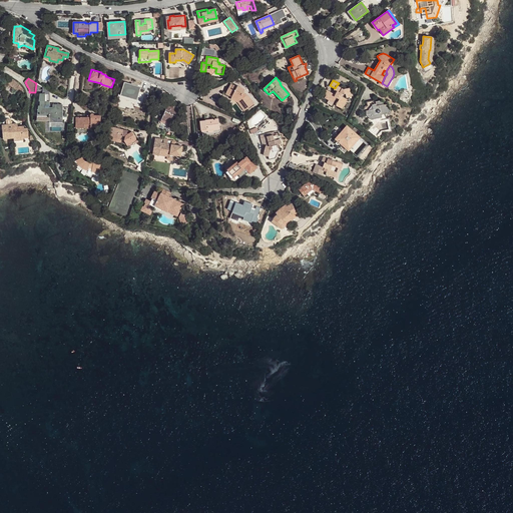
[(142,88),(134,85),(134,88),(131,87),(129,86),(129,85),(128,84),(128,83),(127,83),(126,83),(125,84),(125,85),(124,86),(125,87),(123,89),(122,94),(138,99),(142,88)]
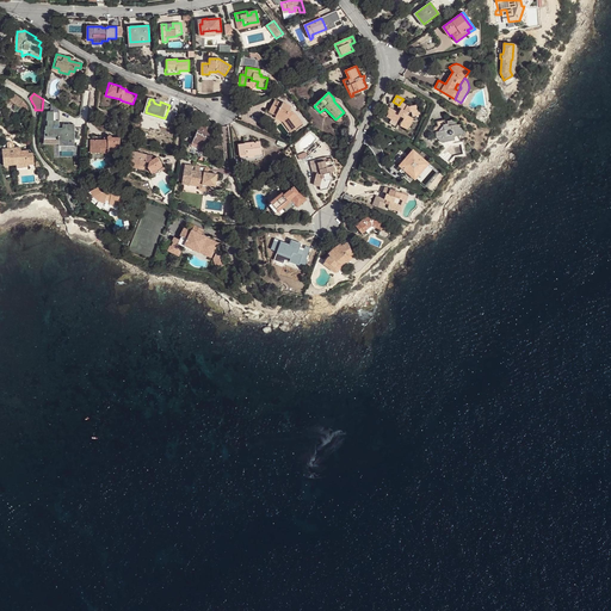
[(285,119),(284,122),(291,131),(302,123),(295,113),(289,111),(291,106),(283,103),(282,104),(277,102),(276,106),(272,105),(269,111),(277,115),(285,119)]
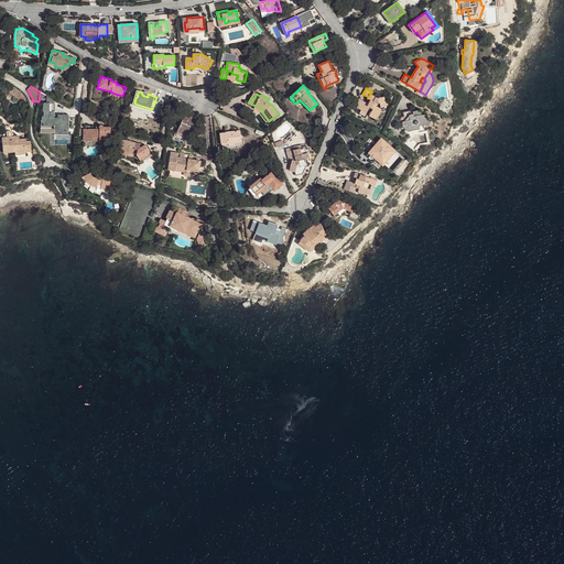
[(368,97),(367,99),(369,100),(368,104),(359,99),(357,102),(360,104),(357,108),(367,112),(370,107),(373,109),(369,116),(376,119),(381,109),(376,106),(377,104),(379,102),(378,98),(370,94),(368,97)]
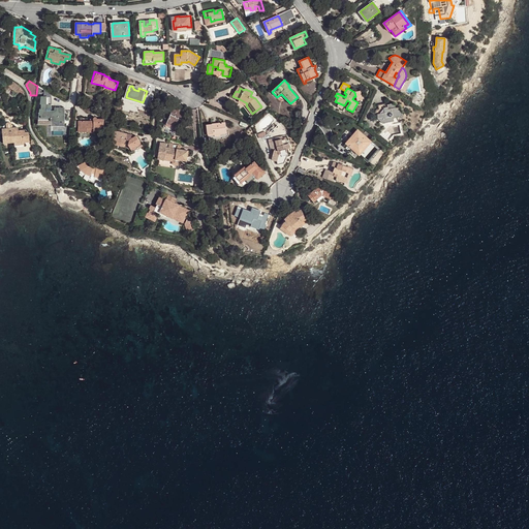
[(65,134),(66,106),(53,106),(53,96),(40,96),(39,124),(48,124),(48,134),(65,134)]
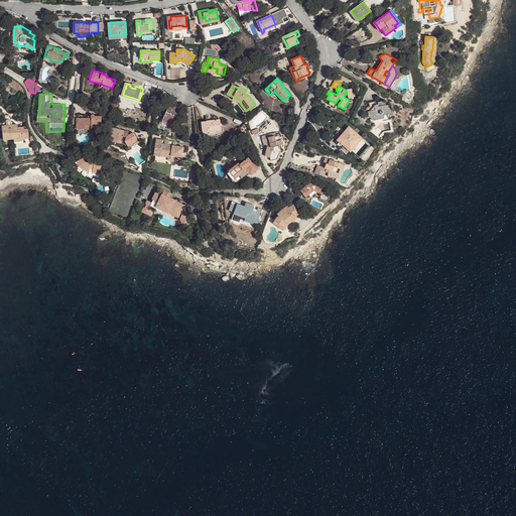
[(138,103),(139,100),(123,95),(122,97),(138,103)]
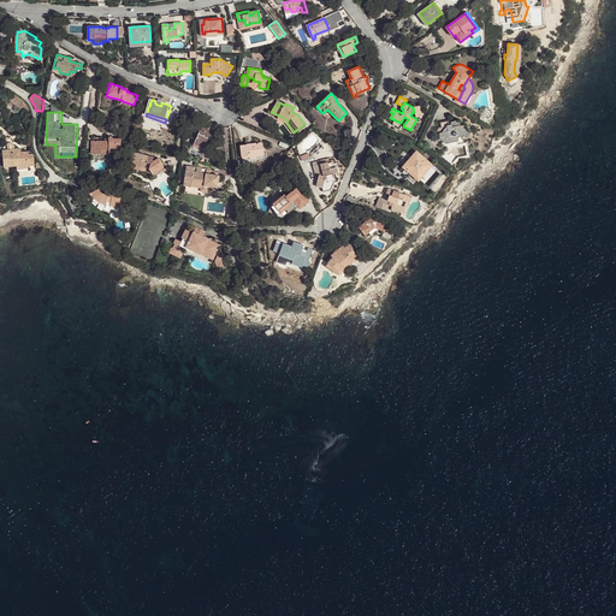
[(438,128),(436,134),(445,143),(458,141),(458,142),(463,142),(462,136),(466,136),(466,137),(469,136),(468,129),(467,129),(466,124),(461,125),(460,120),(451,122),(451,123),(449,123),(449,120),(440,122),(442,126),(438,128)]
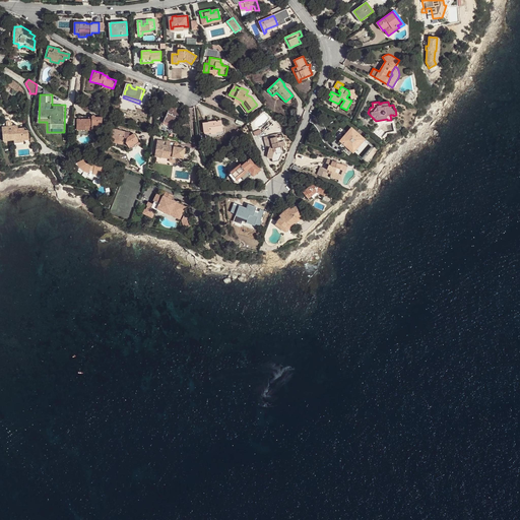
[(171,105),(161,126),(170,130),(172,126),(175,127),(183,110),(178,109),(174,107),(171,105)]
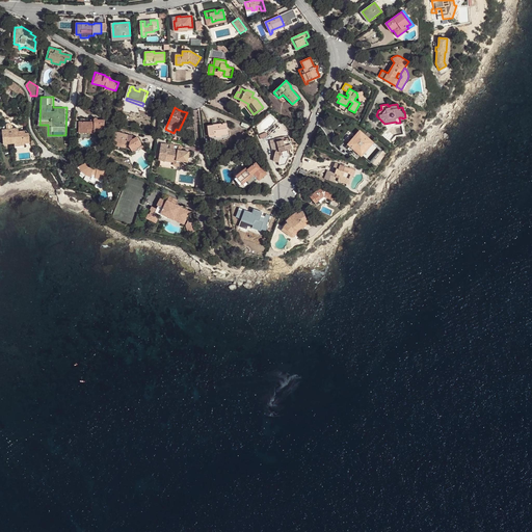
[(90,122),(81,122),(81,126),(79,126),(79,132),(88,132),(88,129),(95,129),(95,131),(100,131),(100,129),(104,129),(104,120),(98,120),(98,118),(98,117),(96,117),(95,117),(95,118),(95,122),(90,122)]
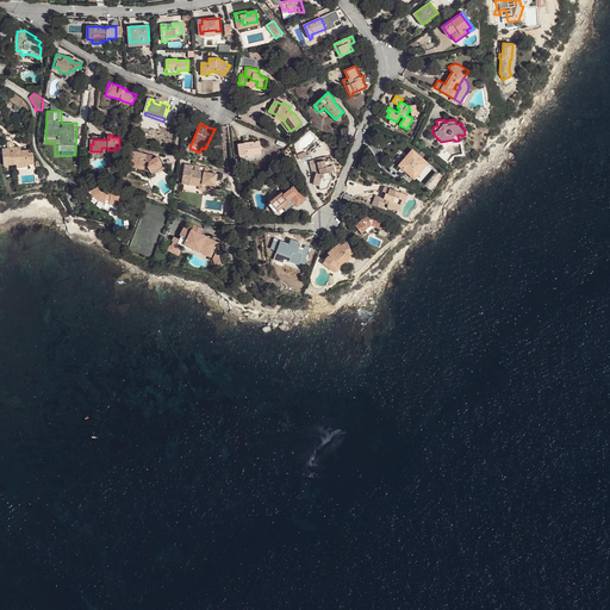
[(260,141),(238,144),(241,161),(262,159),(260,141)]
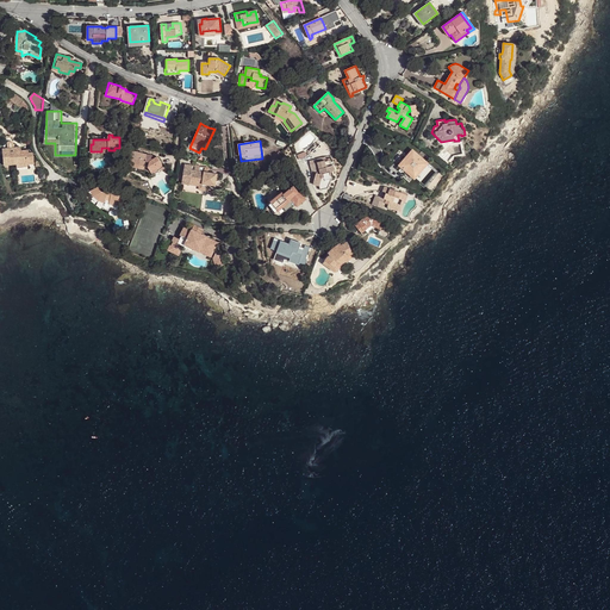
[(20,147),(1,149),(4,166),(16,163),(27,163),(27,165),(35,163),(32,153),(29,153),(27,149),(22,150),(20,147)]
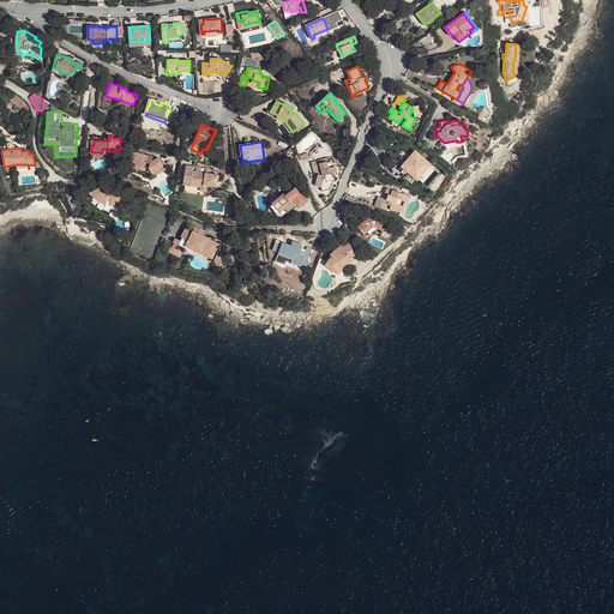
[(151,156),(133,151),(130,163),(146,168),(149,168),(154,176),(166,169),(158,157),(154,161),(151,156)]
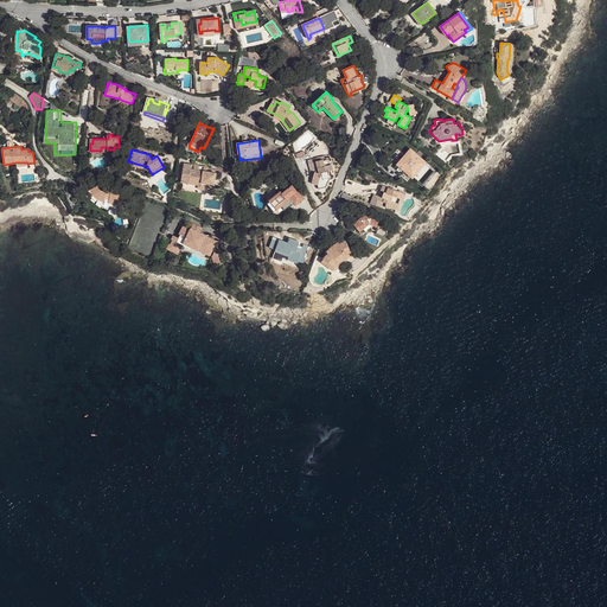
[(402,159),(395,167),(403,174),(406,172),(407,171),(409,173),(408,174),(413,178),(411,179),(415,183),(430,166),(427,164),(426,165),(422,161),(416,155),(411,152),(404,161),(402,159)]
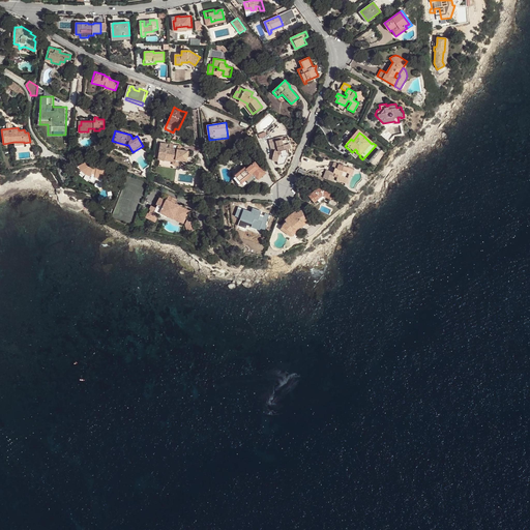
[(282,137),(269,140),(272,149),(275,148),(272,160),(277,162),(278,165),(285,164),(287,159),(286,156),(288,155),(287,150),(291,148),(290,144),(288,144),(287,139),(282,141),(282,137)]
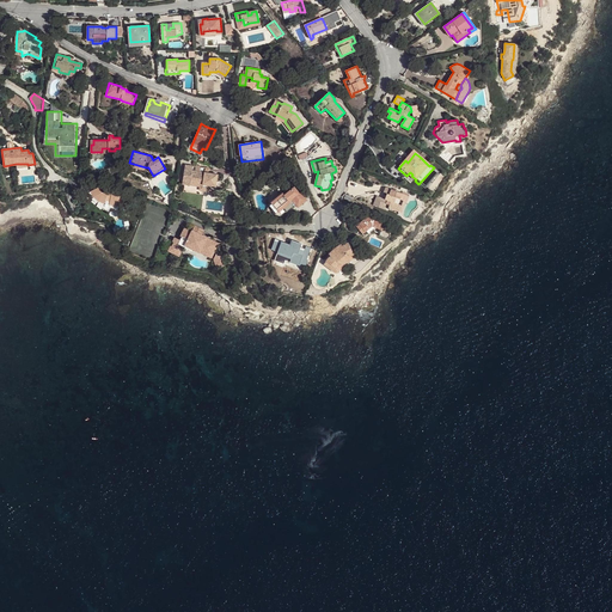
[(182,184),(190,185),(191,179),(203,182),(203,184),(216,187),(218,175),(209,173),(210,169),(201,167),(201,166),(196,165),(196,166),(185,165),(182,184)]
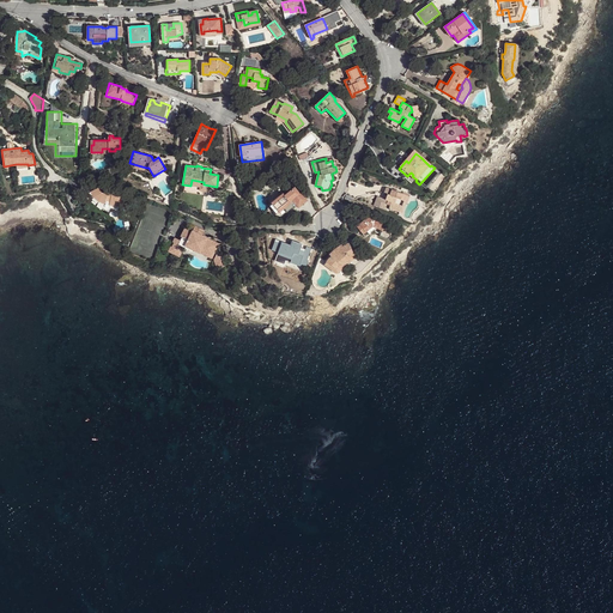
[(192,180),(190,186),(200,187),(200,190),(216,193),(217,187),(204,184),(204,182),(192,180)]
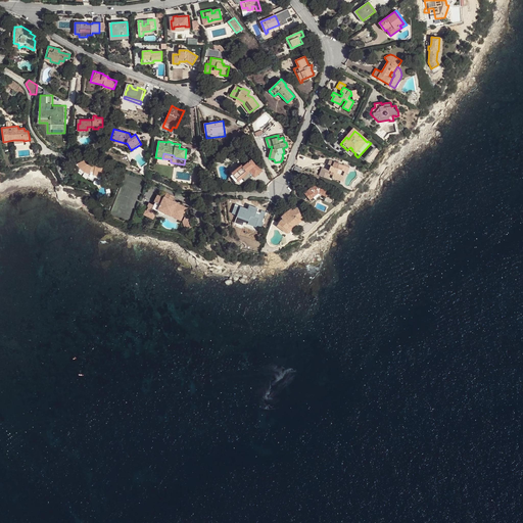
[(85,159),(78,163),(80,169),(85,172),(89,174),(91,170),(94,171),(93,175),(99,176),(104,176),(109,174),(105,167),(101,169),(99,168),(100,165),(93,164),(90,163),(89,164),(87,164),(85,159)]
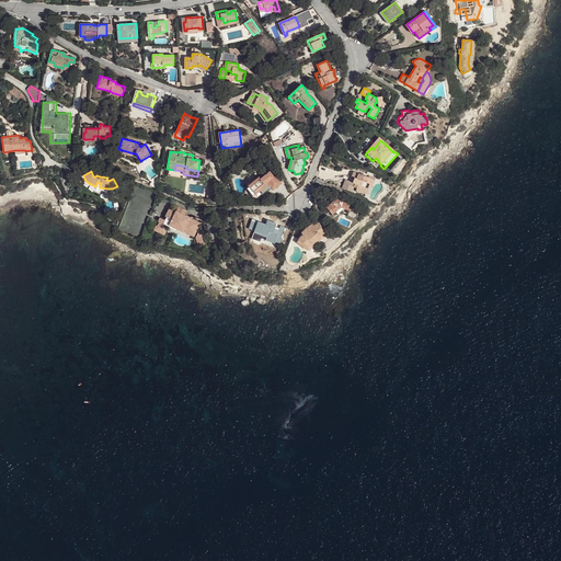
[(270,171),(261,178),(260,176),(249,184),(249,186),(249,187),(256,196),(259,196),(268,187),(267,186),(270,185),(271,186),(273,190),(281,183),(275,175),(274,176),(270,171)]
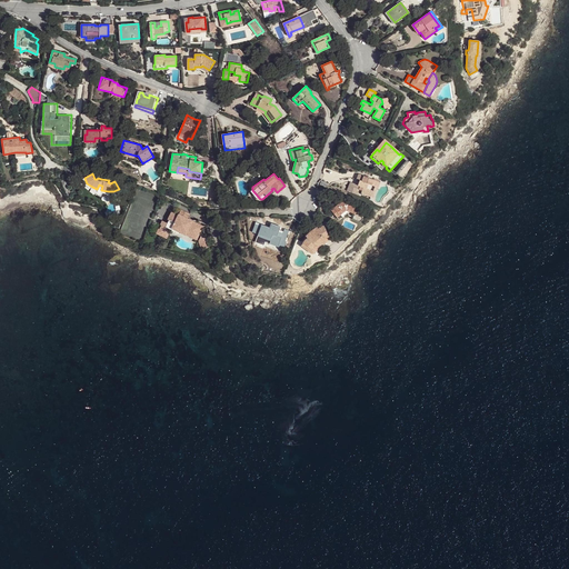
[(380,182),(359,175),(357,179),(360,180),(362,181),(360,186),(358,186),(350,182),(348,191),(357,195),(359,189),(362,190),(361,195),(365,196),(366,195),(371,197),(373,191),(367,188),(369,183),(376,187),(378,188),(380,182)]
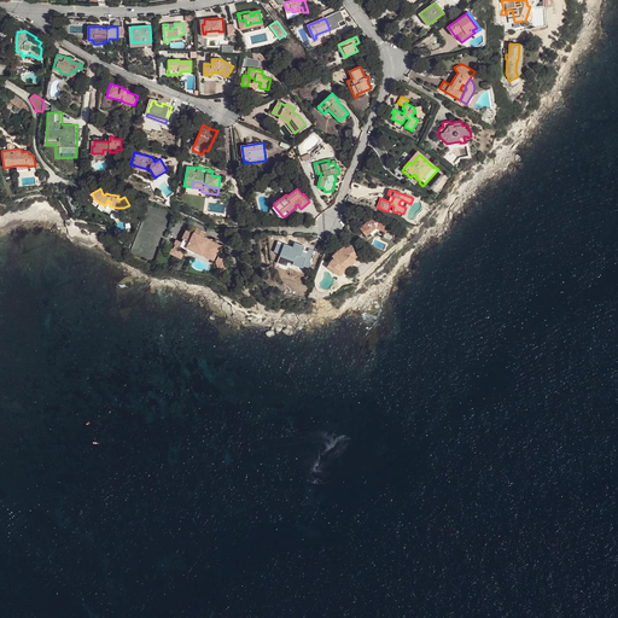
[(240,200),(231,199),(228,217),(239,219),(240,200)]
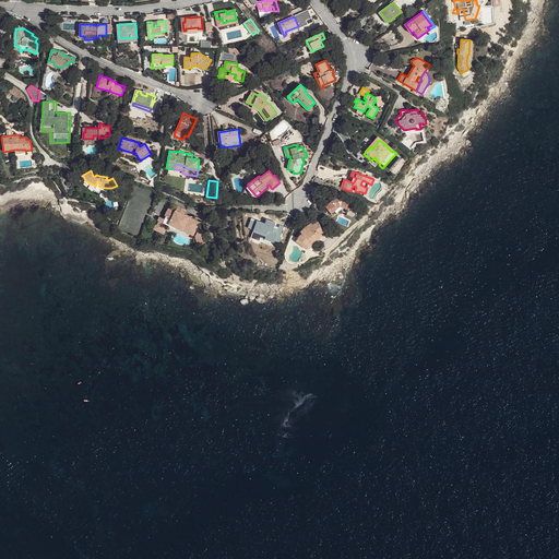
[(332,201),(325,206),(332,214),(335,211),(337,213),(341,211),(341,210),(344,207),(348,210),(346,215),(353,217),(354,217),(355,216),(356,215),(356,214),(355,212),(354,212),(351,210),(353,204),(335,198),(332,201)]
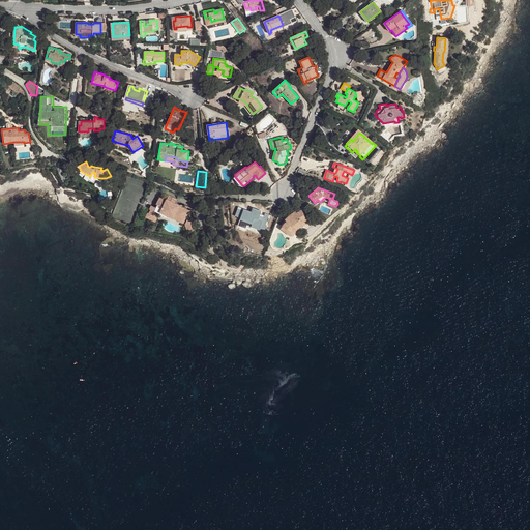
[(174,218),(178,221),(179,218),(182,217),(185,218),(189,211),(183,208),(183,209),(179,207),(179,206),(175,204),(167,200),(167,201),(159,198),(156,204),(157,205),(156,208),(151,206),(150,208),(151,209),(149,212),(148,215),(151,217),(150,218),(153,221),(155,216),(157,212),(160,213),(162,212),(169,215),(169,214),(174,216),(174,218)]
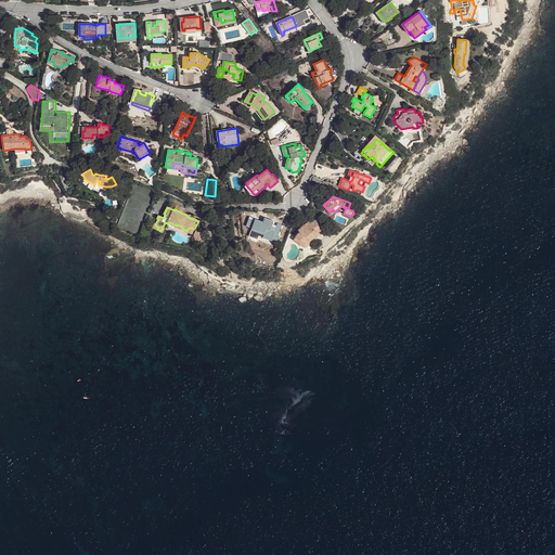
[(300,232),(296,236),(308,246),(312,242),(310,239),(312,236),(317,233),(321,231),(320,228),(315,220),(311,222),(309,221),(304,226),(300,228),(302,229),(300,232)]
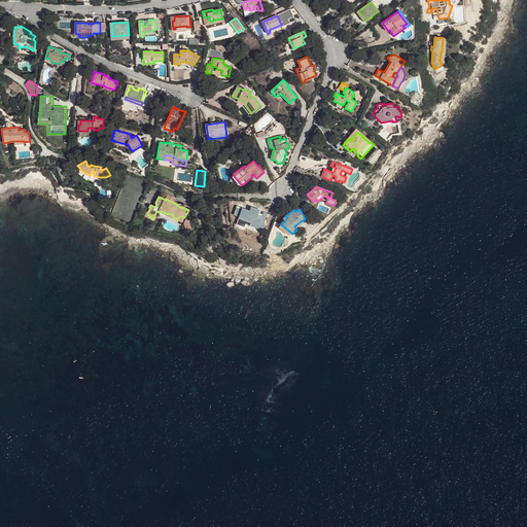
[(250,211),(245,210),(242,218),(239,216),(237,224),(245,227),(246,224),(249,225),(250,222),(258,225),(257,229),(262,231),(266,223),(265,223),(268,213),(264,212),(261,216),(258,214),(256,218),(253,217),(253,215),(249,214),(250,211)]
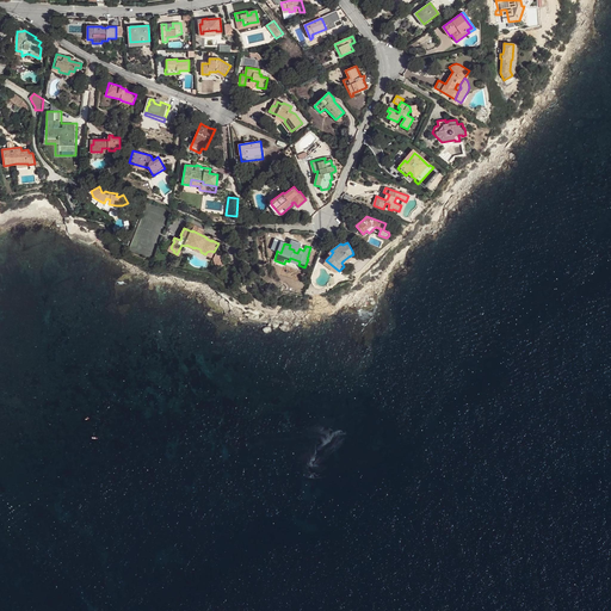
[(223,265),(221,255),(216,253),(214,259),(223,265)]
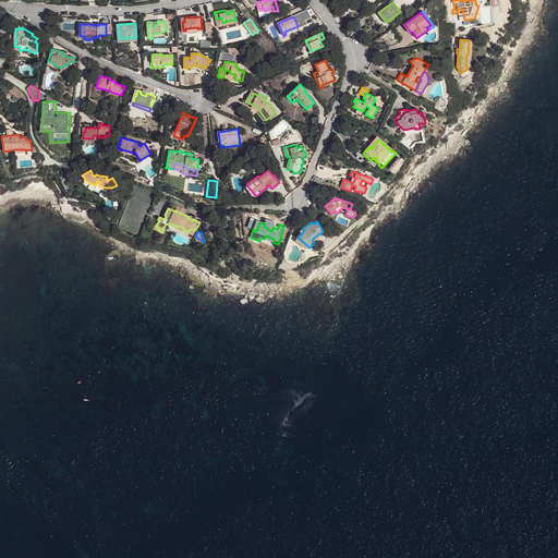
[(307,250),(310,247),(298,238),(295,241),(307,250)]
